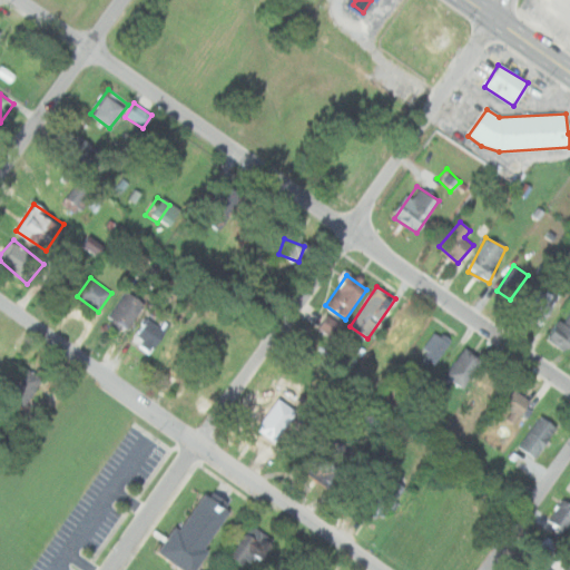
[(538,324),(558,300),(542,286),(521,311),(538,324)]
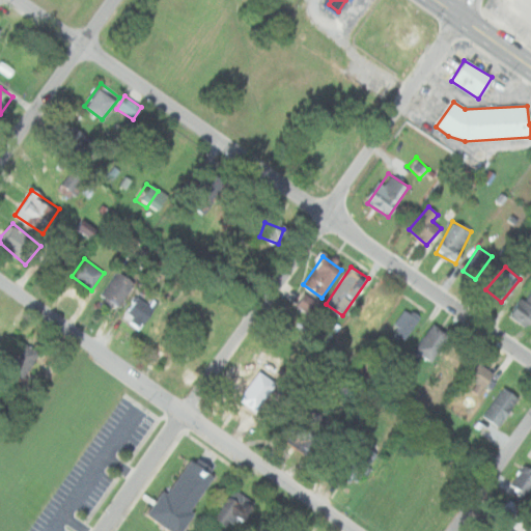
[(102,295),(119,306),(136,282),(118,271),(102,295)]
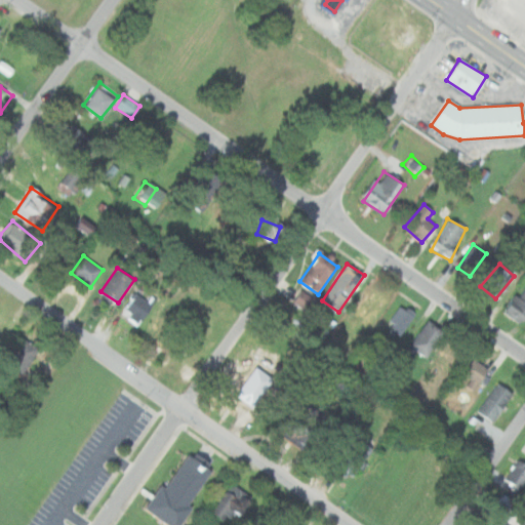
[(523,325),(524,321),(524,282),(523,281),(503,313),(523,325)]
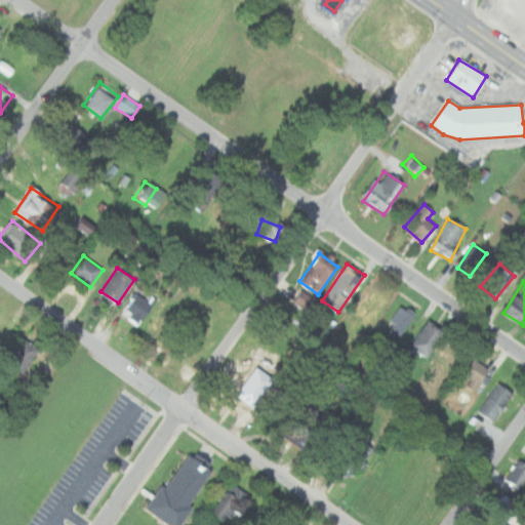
[(349,319),(367,331),(391,295),(372,283),(349,319)]
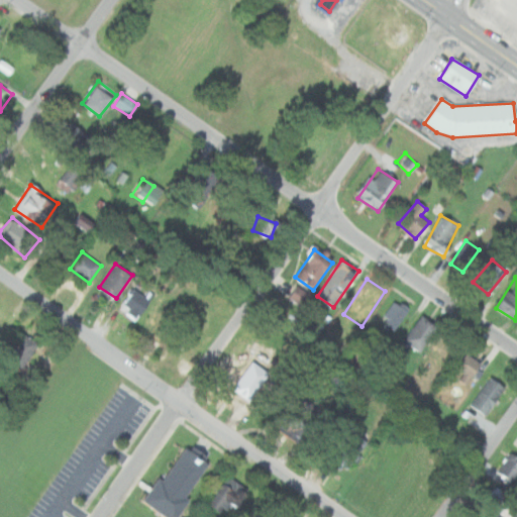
[(307,295),(292,285),(283,300),(297,309),(307,295)]
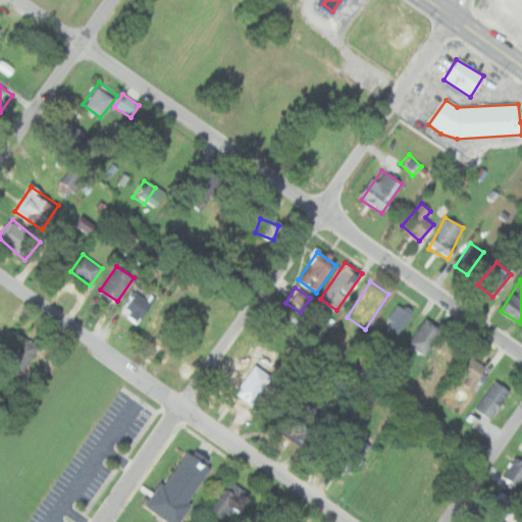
[(137,323),(154,303),(138,290),(121,311),(137,323)]
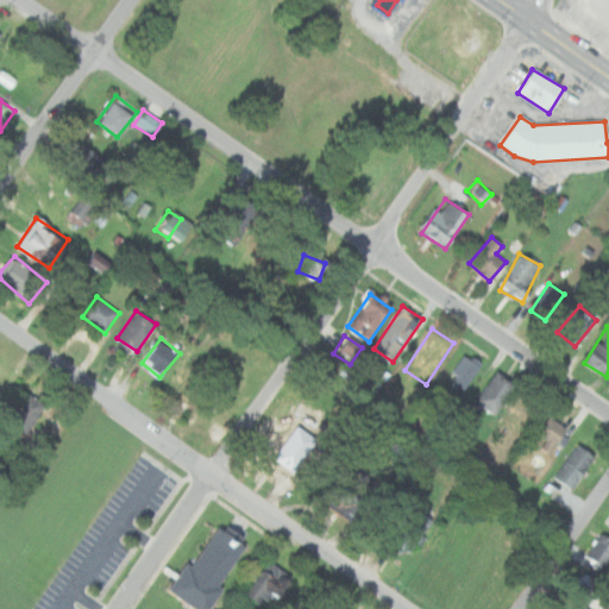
[(464,393),(481,360),(463,352),(447,384),(464,393)]
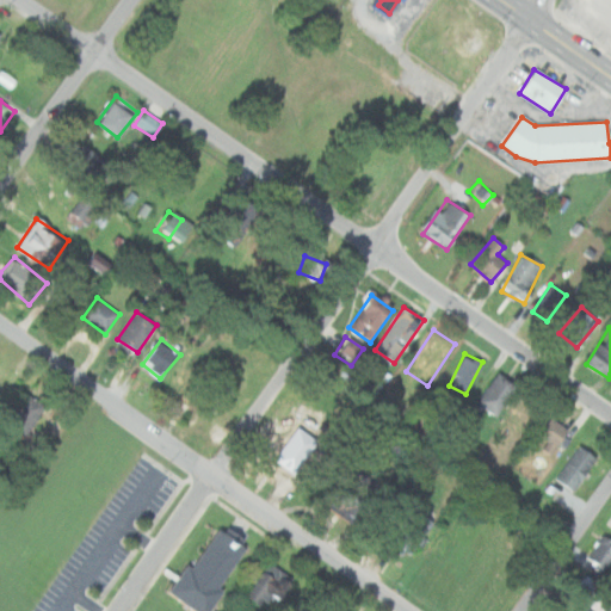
[(0,393),(1,394),(12,377),(0,369),(0,393)]
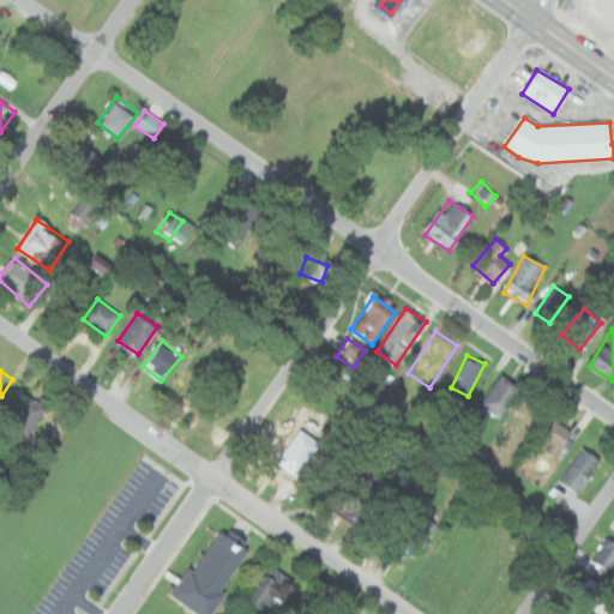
[(477,405),(495,420),(519,386),(501,373),(477,405)]
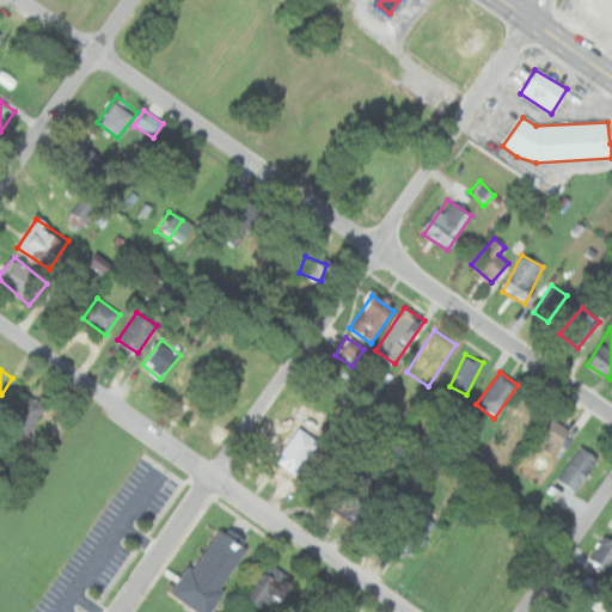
[(31,439),(51,410),(29,393),(7,422),(31,439)]
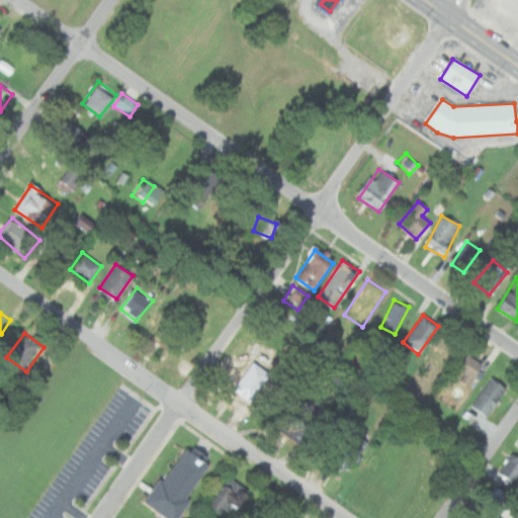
[(452,370),(465,384),(484,367),(469,354),(452,370)]
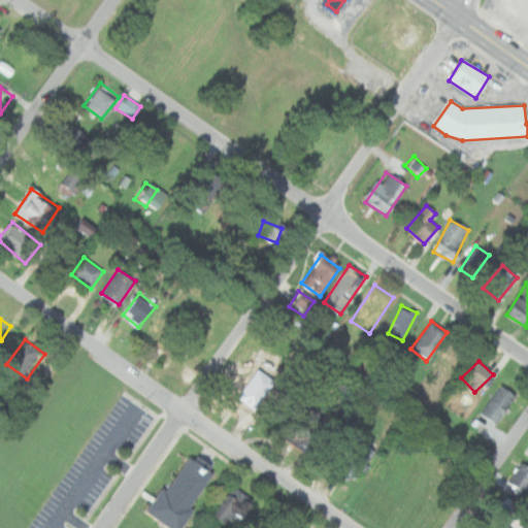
[(270,378),(246,364),(229,393),(254,407),(270,378)]
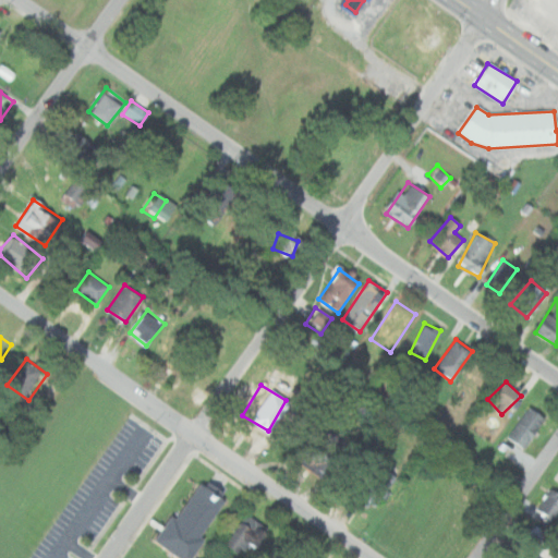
[(546,419),(530,407),(507,436),(523,448),(546,419)]
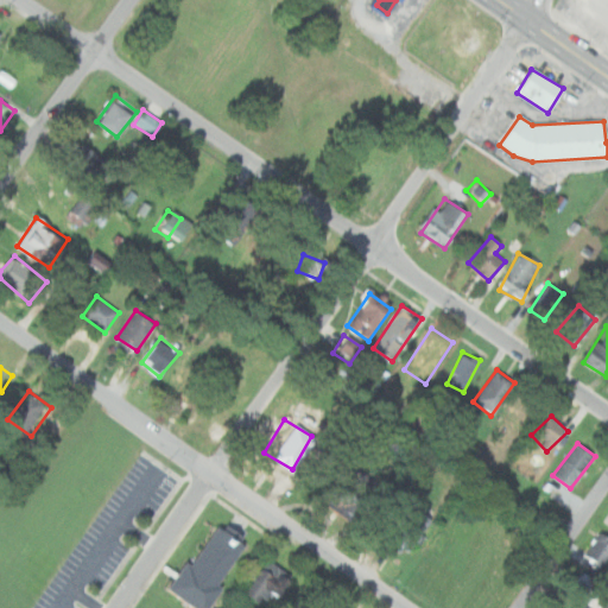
[(328,504),(353,520),(378,485),(352,467),(328,504)]
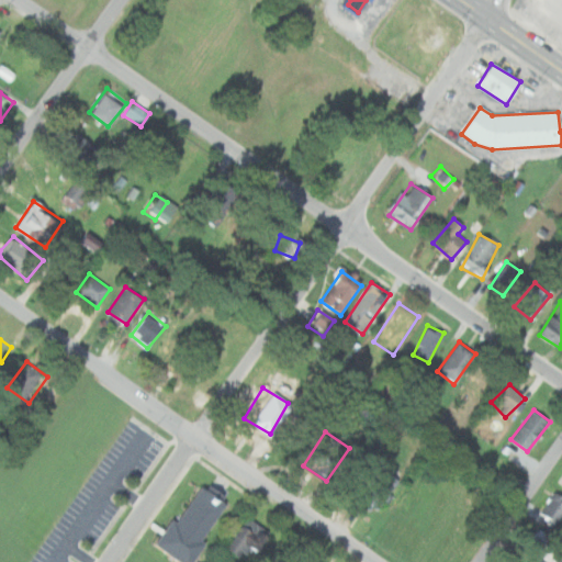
[(371,513),(393,480),(374,468),(352,499),(371,513)]
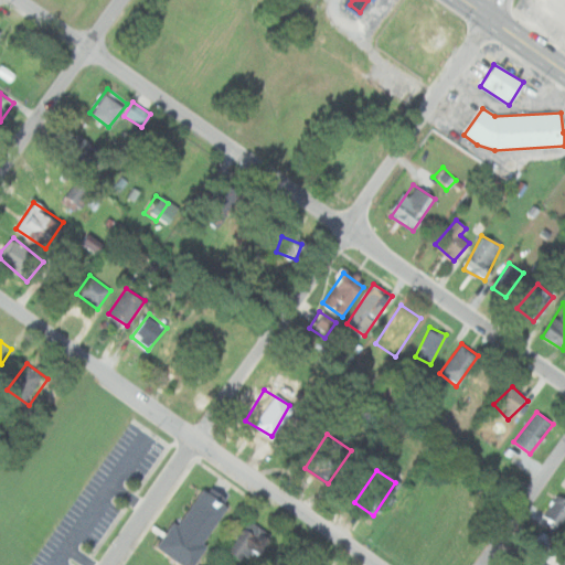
[(183,564),(192,564),(232,505),(202,486),(160,550),(183,564)]
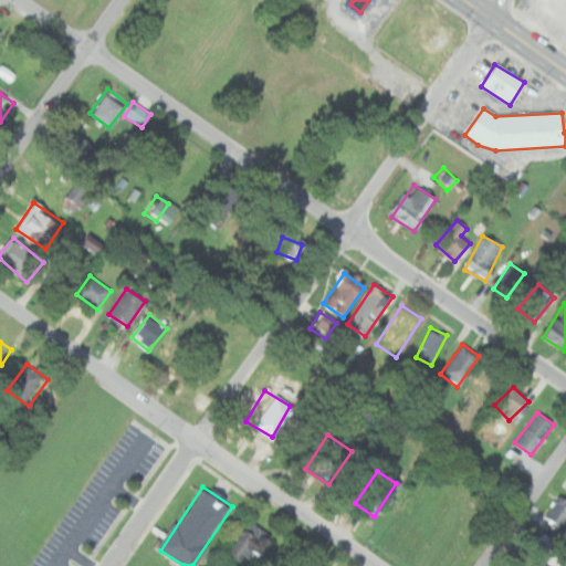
[(545,516),(561,527),(565,520),(565,500),(559,495),(545,516)]
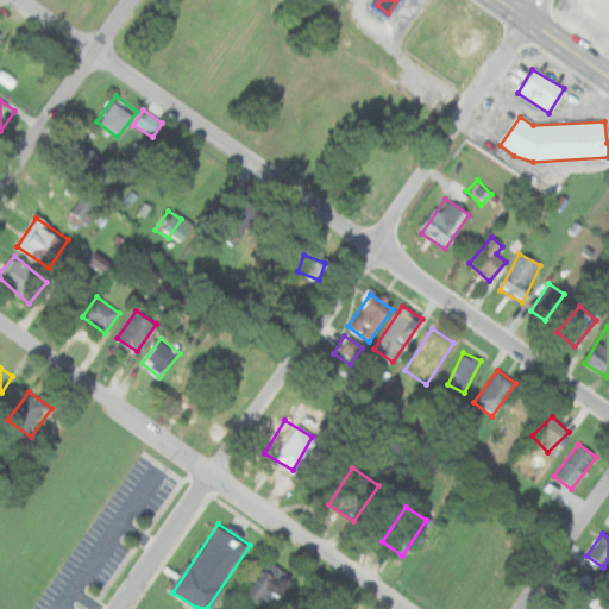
[(268,608),(270,608),(293,576),(267,560),(245,594),(268,608)]
